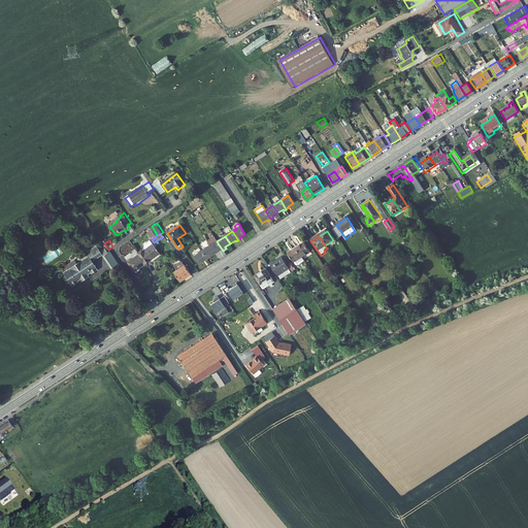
[(162,255),(154,242),(153,241),(146,244),(149,248),(140,253),(141,255),(147,264),(162,255)]
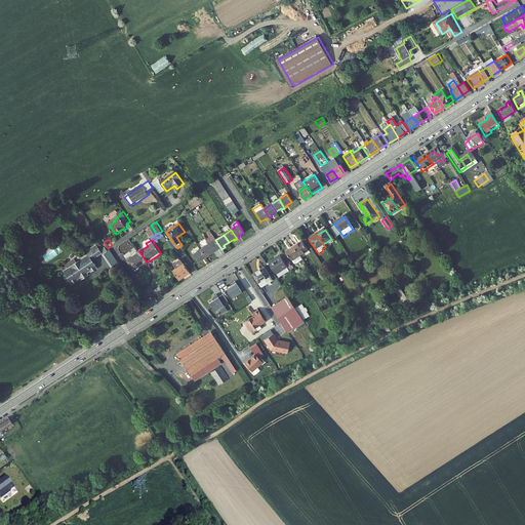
[(218,250),(221,249),(215,240),(208,245),(213,252),(217,249),(218,250)]
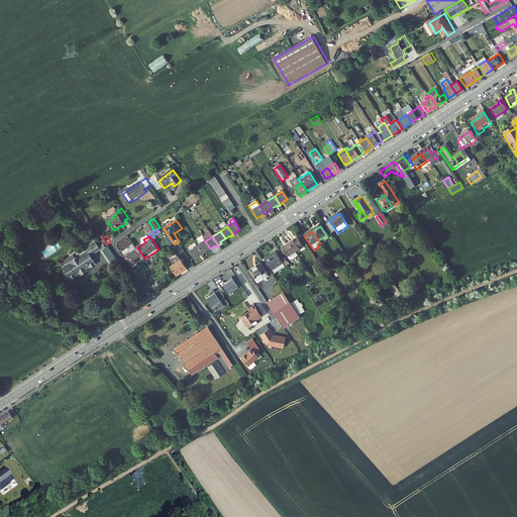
[(298,238),(290,243),(296,253),(304,248),(298,238)]
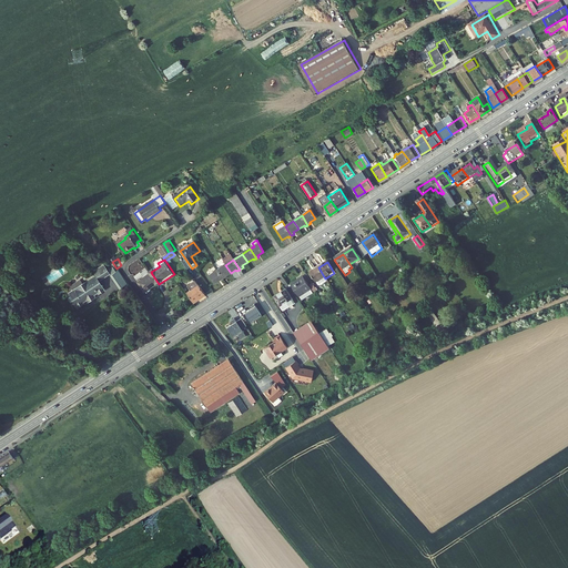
[(75,290),(70,294),(79,307),(84,304),(84,303),(99,293),(99,294),(105,290),(99,281),(110,274),(104,265),(93,272),(95,276),(90,280),(91,282),(77,291),(75,290)]
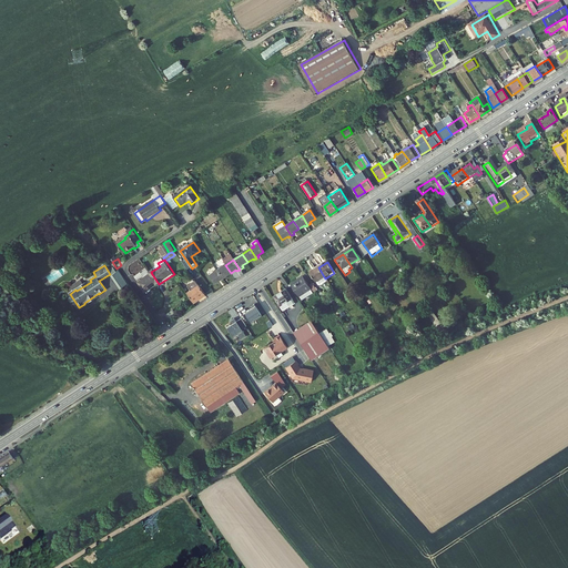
[(225,276),(231,273),(225,265),(216,270),(223,280),(225,279),(225,276)]
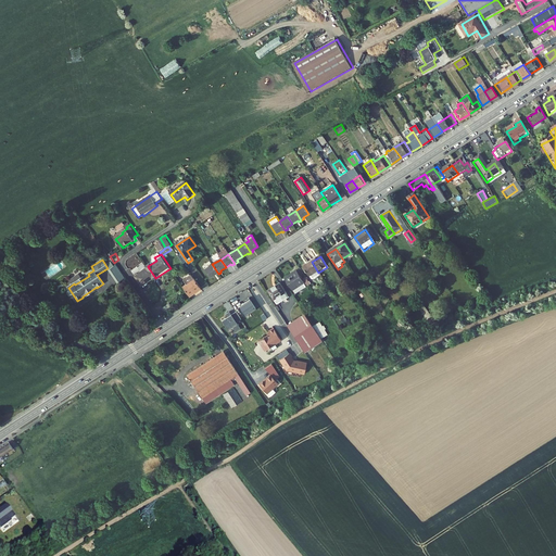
[(312,262),(303,267),(304,269),(302,270),(304,273),(305,272),(312,280),(314,281),(320,277),(318,273),(312,262)]
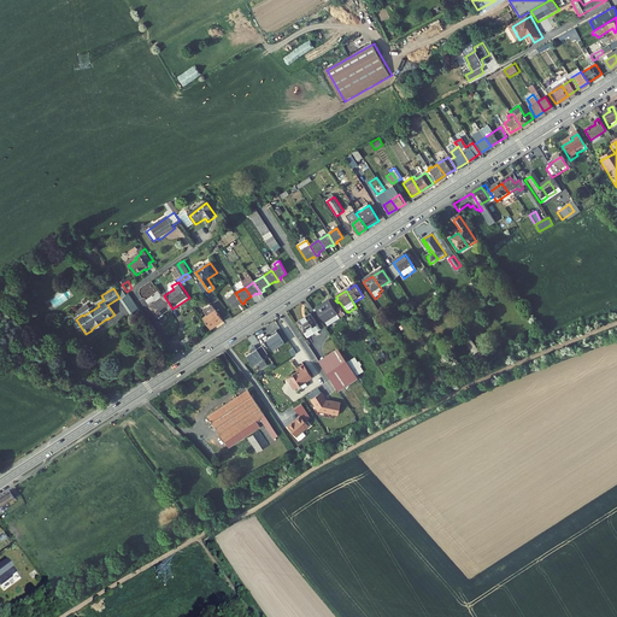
[(129,313),(137,307),(129,293),(119,298),(129,313)]
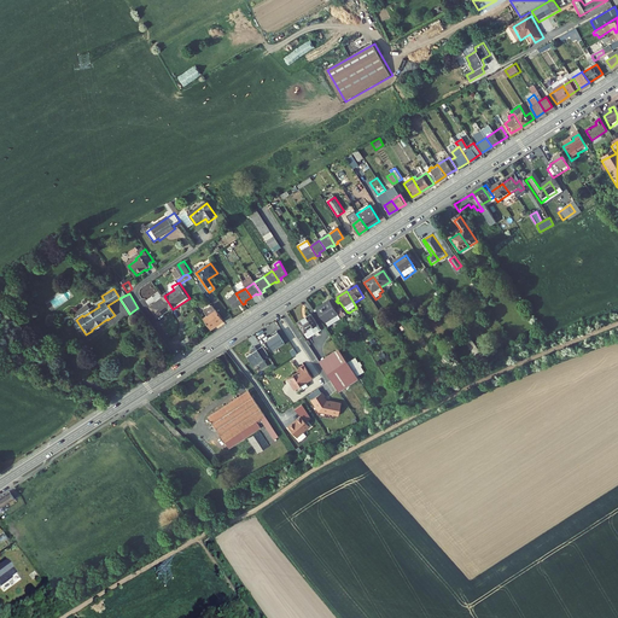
[(240,307),(243,304),(235,293),(227,299),(233,308),(239,304),(240,307)]
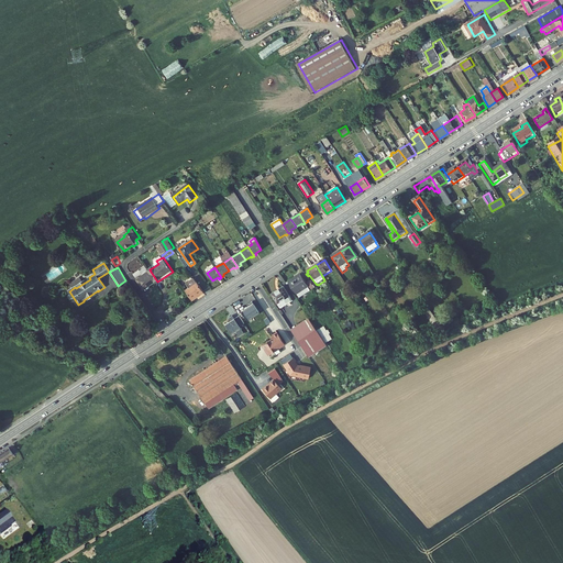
[(145,289),(157,282),(151,272),(139,280),(145,289)]
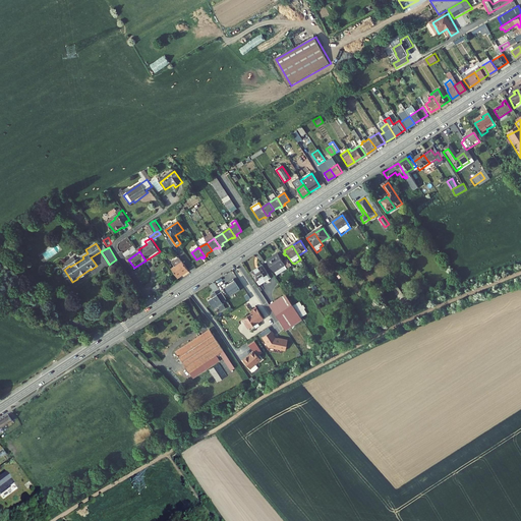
[(277,255),(267,262),(274,272),(284,266),(286,271),(290,269),(285,261),(281,263),(277,255)]
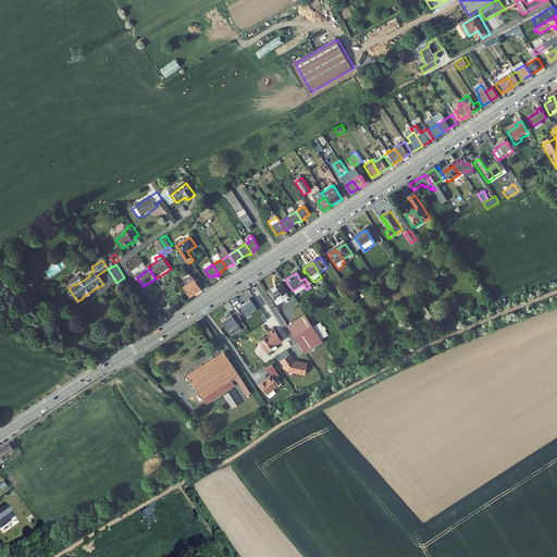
[(187,285),(184,287),(190,297),(201,289),(192,275),(184,281),(187,285)]
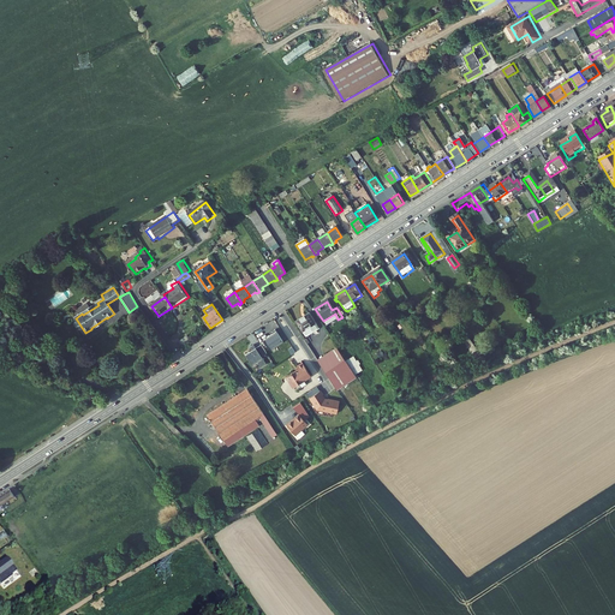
[(309,316),(297,323),(305,339),(318,330),(309,316)]
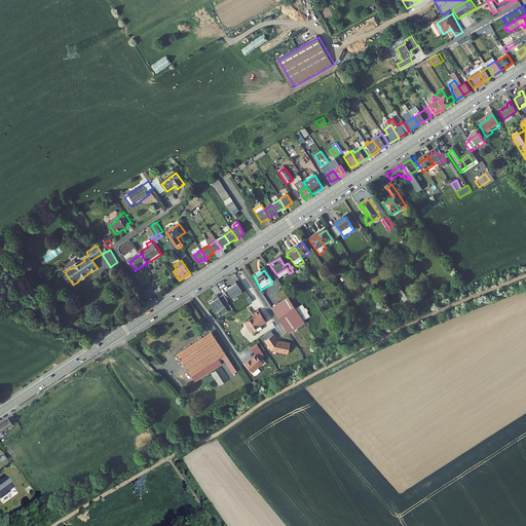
[(230,301),(241,295),(234,285),(231,287),(232,288),(229,290),(224,292),(230,301)]
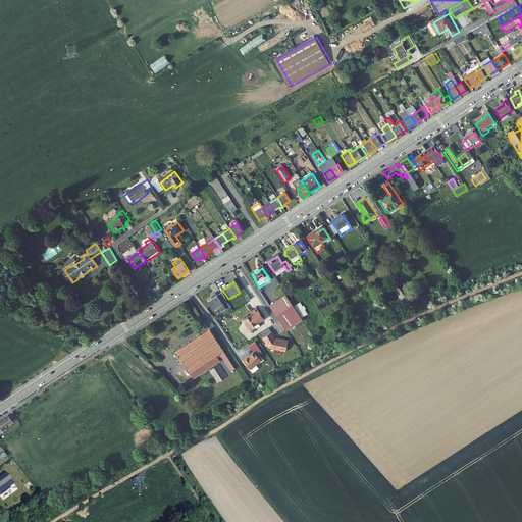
[(220,295),(216,298),(214,295),(210,298),(212,300),(207,303),(213,312),(217,309),(220,314),(225,311),(221,305),(225,302),(220,295)]
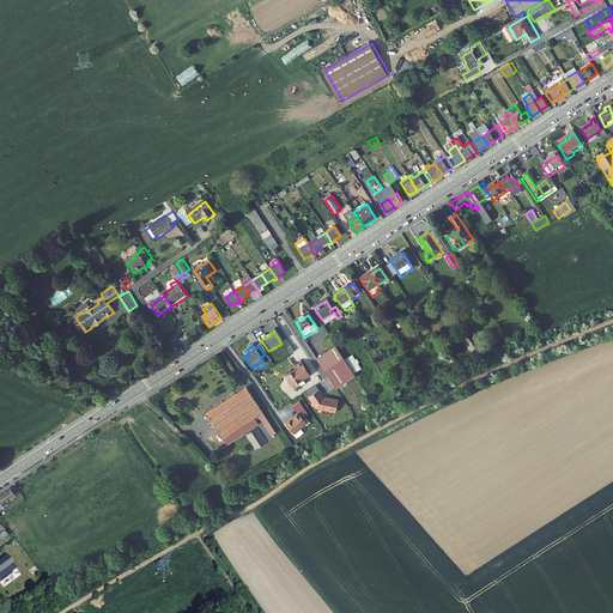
[(337,349),(317,360),(321,366),(340,354),(337,349)]
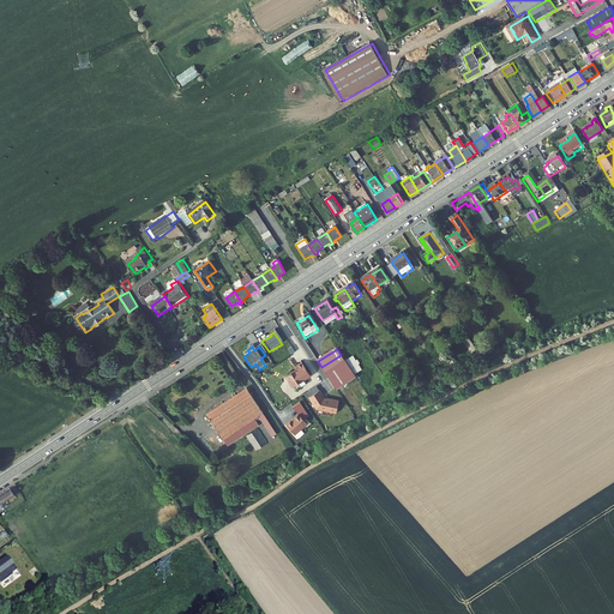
[(341,355),(321,367),(325,374),(345,362),(341,355)]
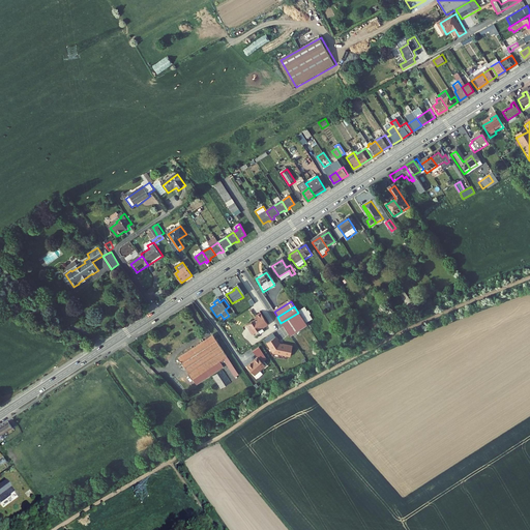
[(255,319),(244,325),(251,334),(266,324),(259,313),(254,316),(255,319)]
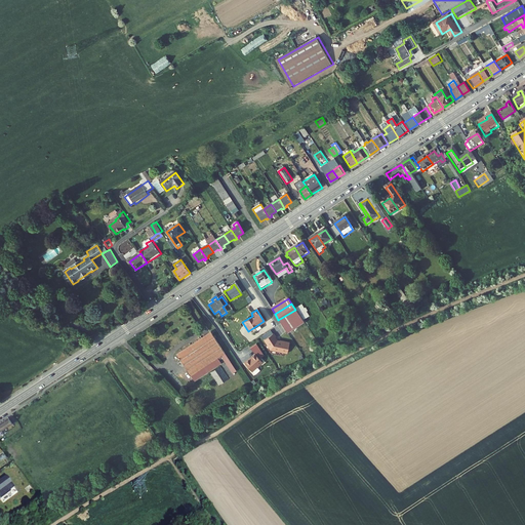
[(305,325),(295,310),(278,320),(288,335),(305,325)]
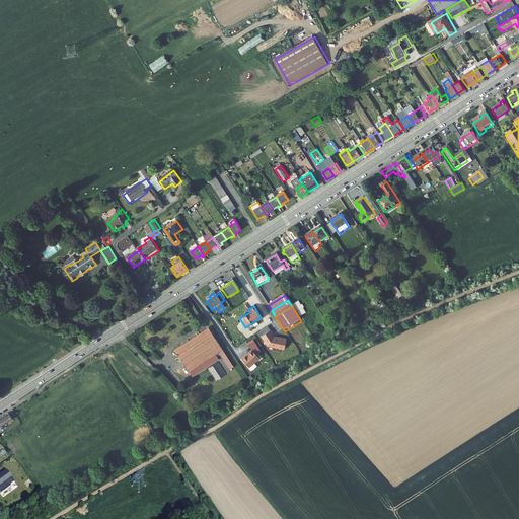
[(208,329),(174,352),(188,372),(222,350),(208,329)]
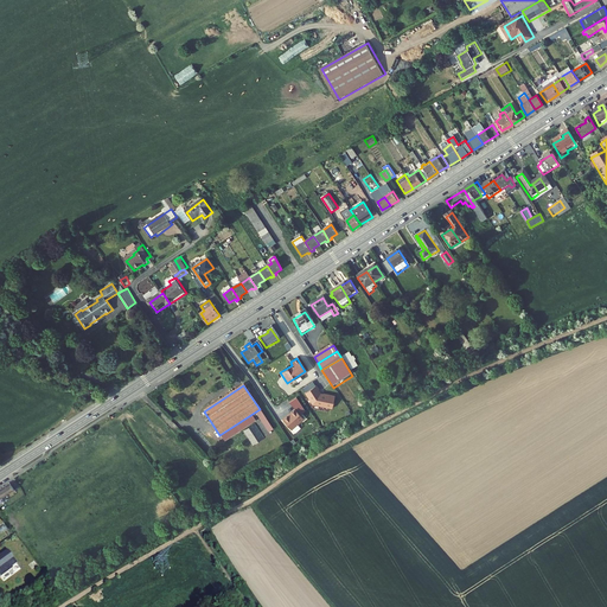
[(323,400),(320,398),(317,395),(318,394),(315,390),(314,390),(308,394),(306,390),(302,393),(305,396),(305,397),(312,408),(331,413),(334,401),(323,398),(323,400)]
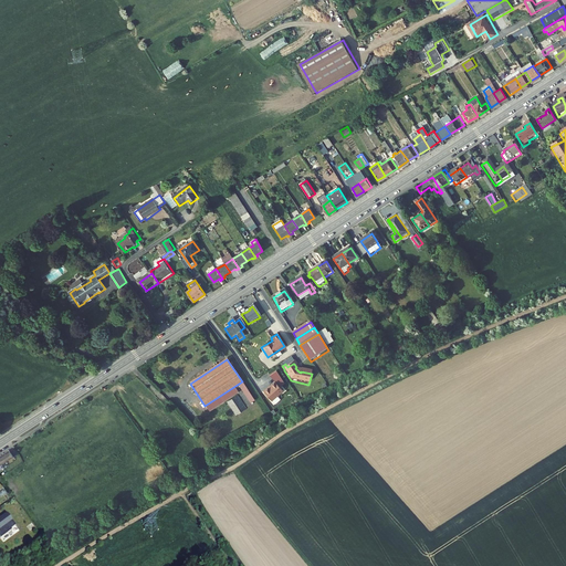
[(269,391),(262,395),(269,406),(282,398),(280,394),(284,390),(276,377),(271,380),(275,387),(271,390),(270,391),(269,391)]
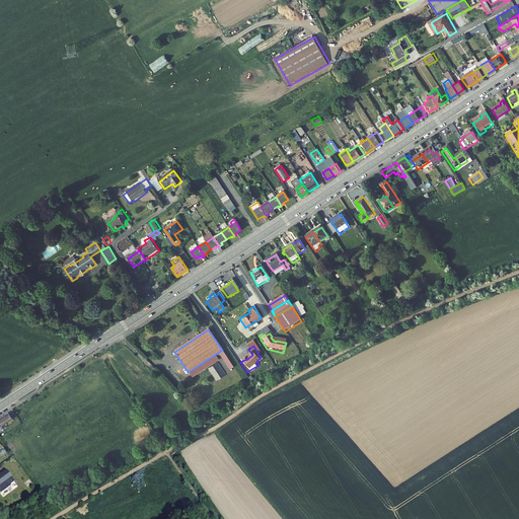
[(208,368),(216,380),(226,374),(217,362),(208,368)]
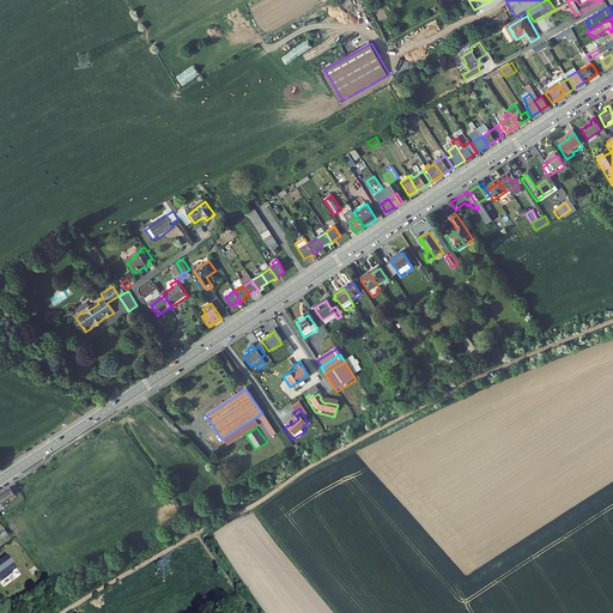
[(0,503),(14,495),(10,487),(0,492),(0,503)]
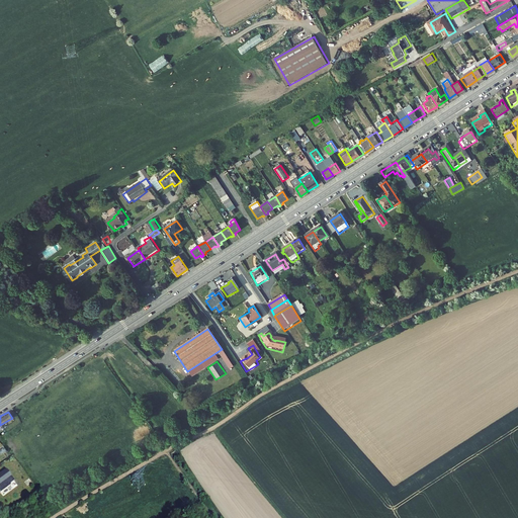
[(6,468),(0,472),(0,491),(0,492),(10,485),(10,484),(14,481),(11,476),(6,468)]
